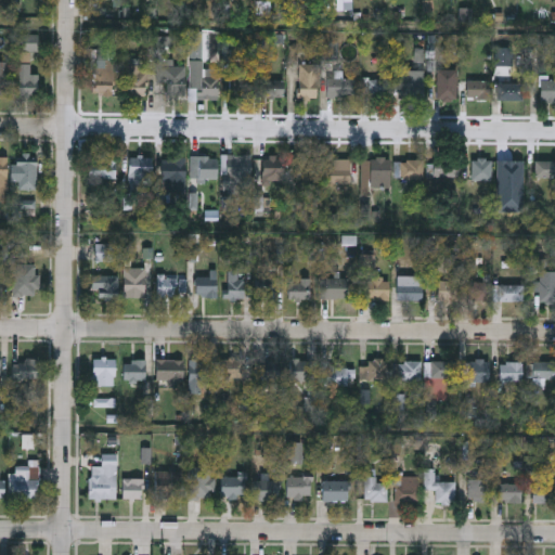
[(338,59),(321,59),(321,42),(338,42),(338,59)]
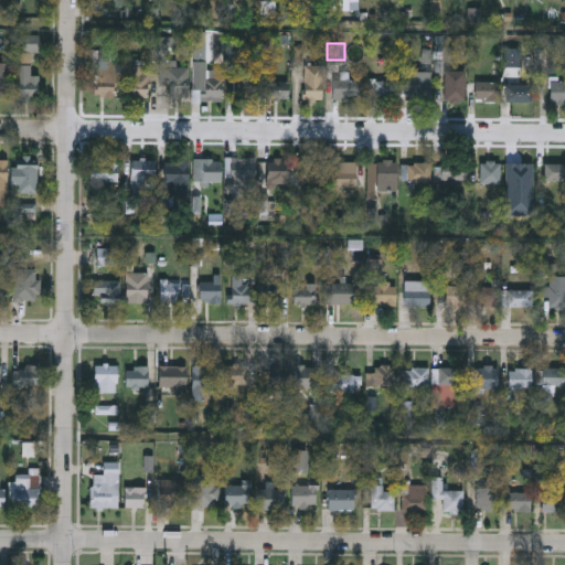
[(117,51),(115,97),(95,96),(97,51),(117,51)]
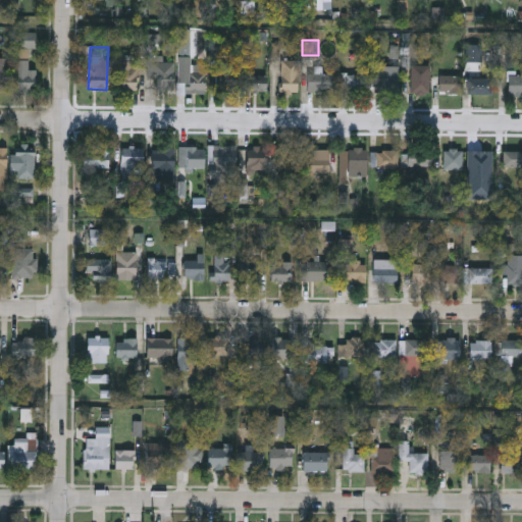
[(36,69),(36,91),(15,91),(15,49),(28,49),(28,69),(36,69)]
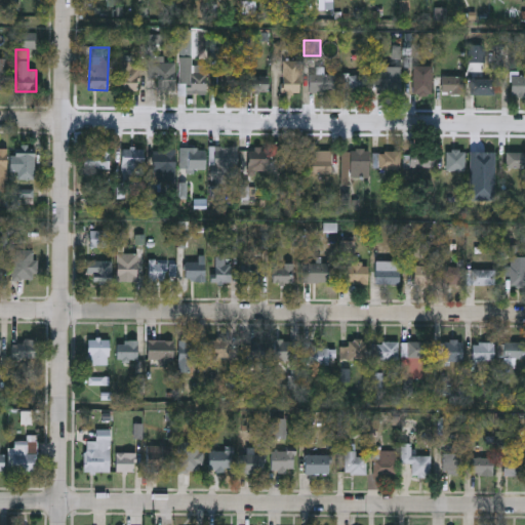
[(178,93),(178,56),(193,56),(193,65),(206,65),(206,93),(178,93)]
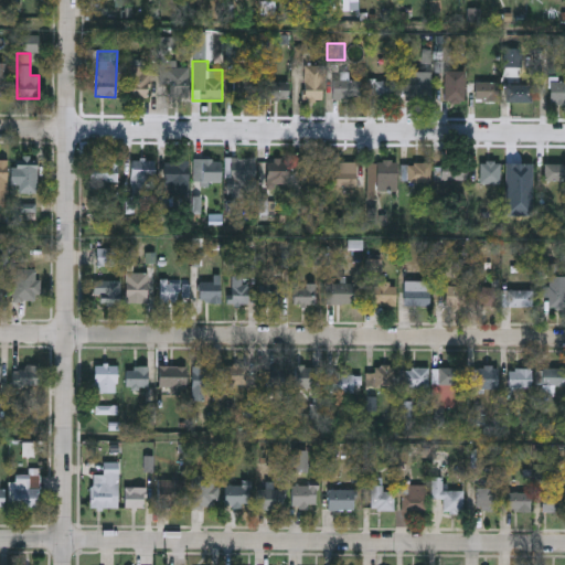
[(0,63),(9,63),(9,95),(0,95),(0,63)]
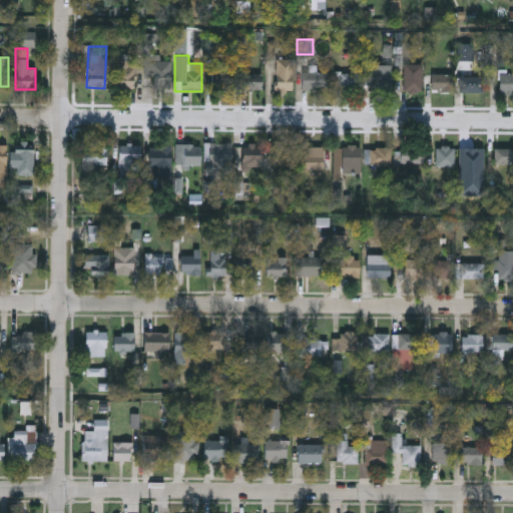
[(116,89),(116,61),(136,61),(136,89),(116,89)]
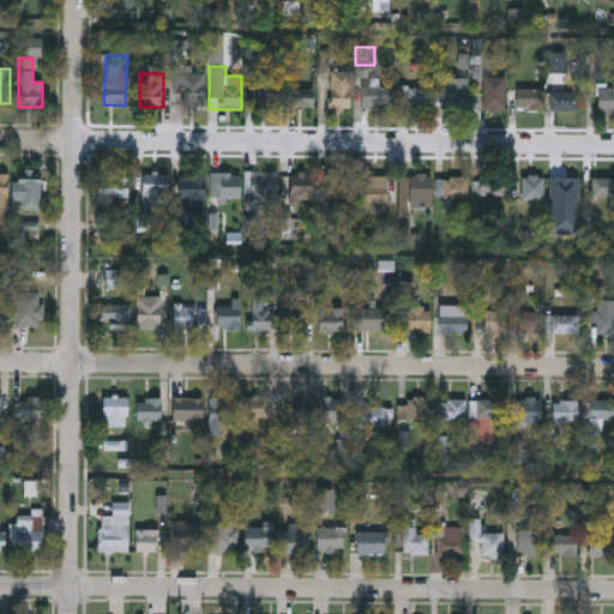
[(203,107),(180,107),(180,73),(203,73),(203,107)]
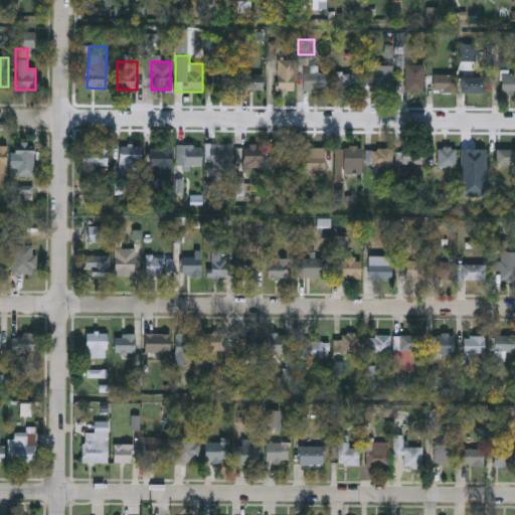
[(277,62),(294,62),(293,91),(276,91),(277,62)]
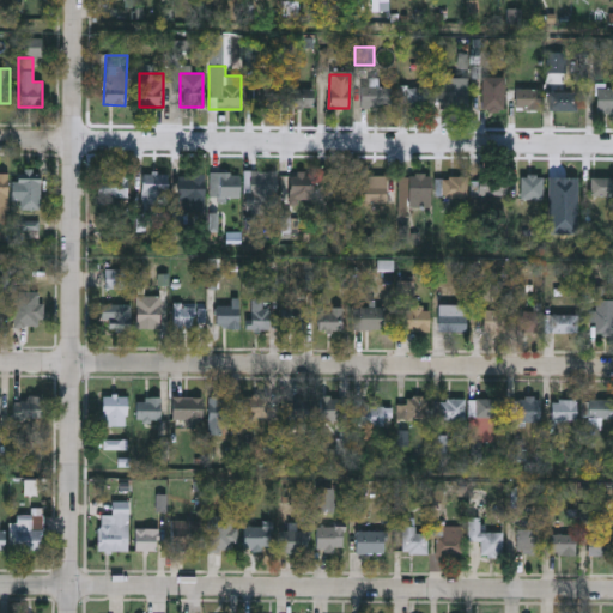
[(275,107),(253,107),(253,76),(275,76),(275,107)]
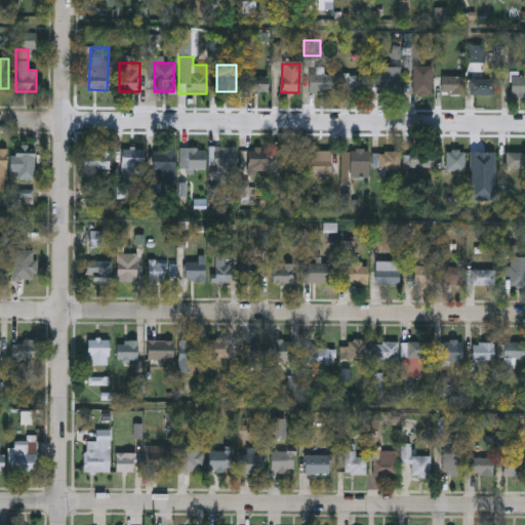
[(400,66),(400,93),(376,93),(376,66),(400,66)]
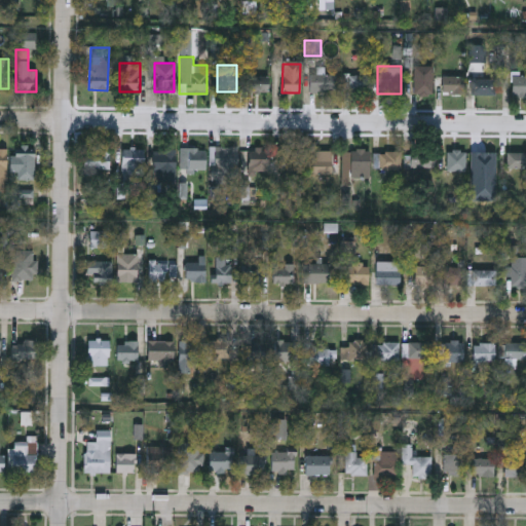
[(431,66),(431,95),(413,95),(413,66),(431,66)]
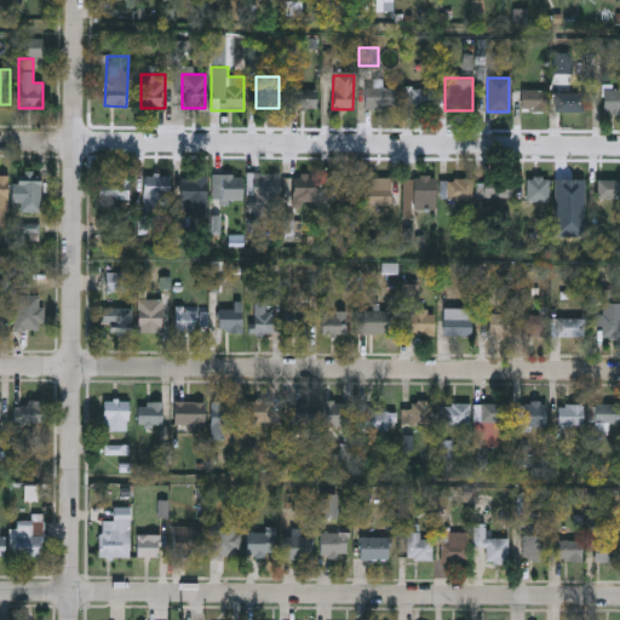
[(395,107),(365,107),(365,87),(395,87),(395,107)]
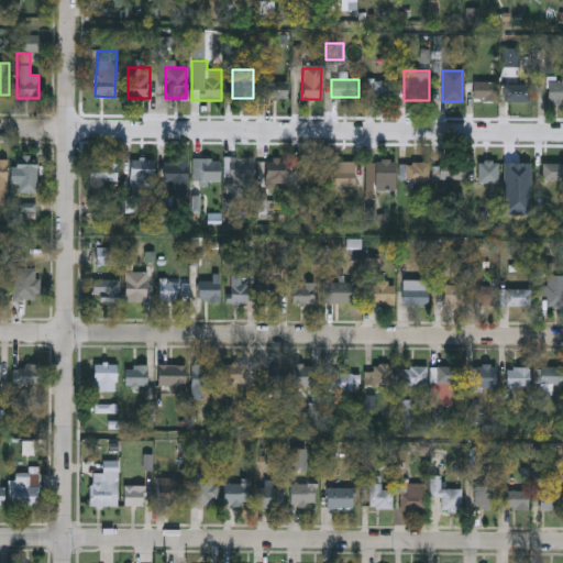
[(287,97),(260,97),(260,80),(287,80),(287,97)]
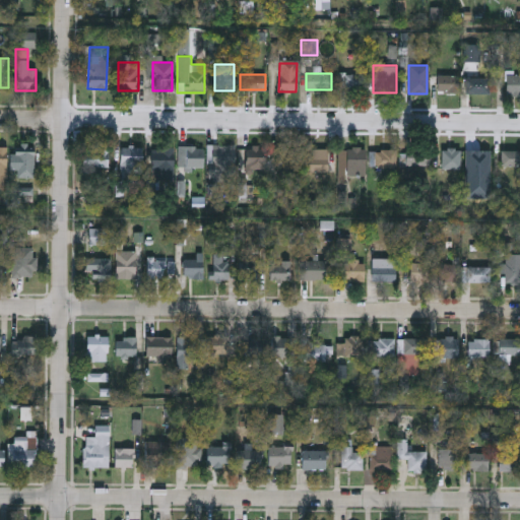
[(342,91),(342,74),(365,74),(365,91),(342,91)]
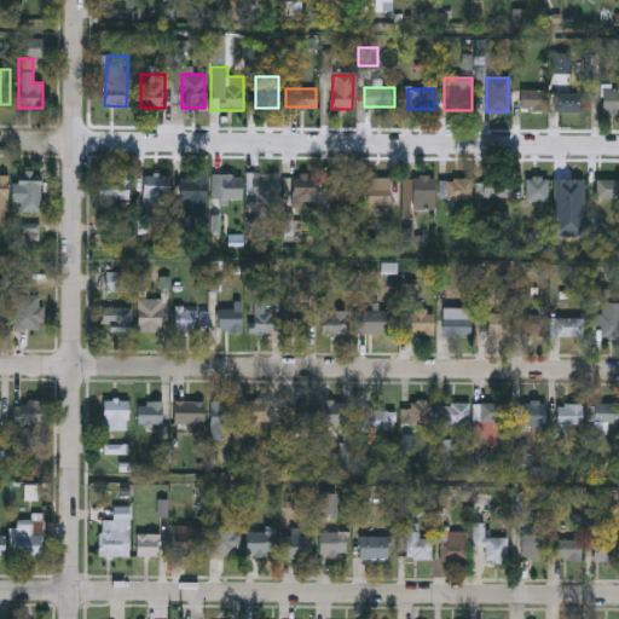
[(545,110),(522,110),(522,90),(545,90),(545,110)]
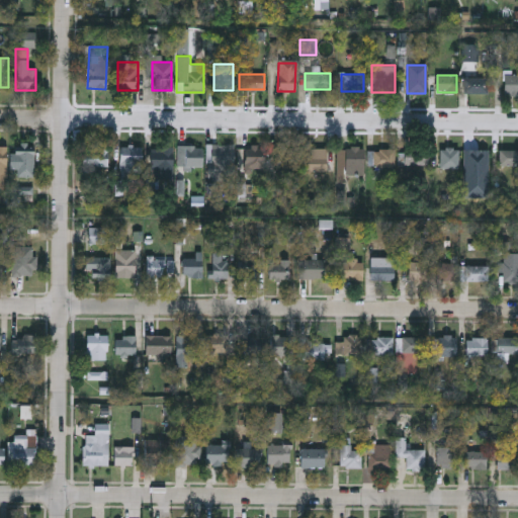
[(517,94),(504,94),(504,75),(517,75),(517,94)]
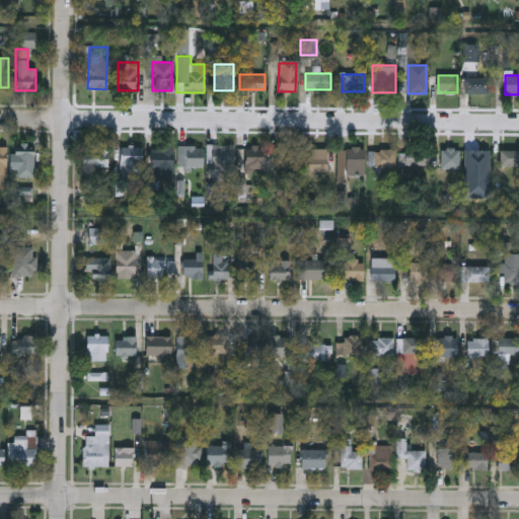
[(488,93),(464,93),(464,78),(488,78),(488,93)]
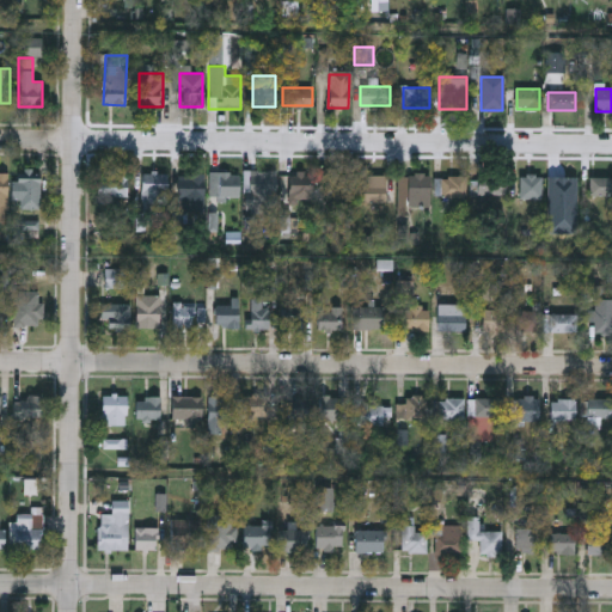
[(40,169),(40,196),(16,196),(16,169),(40,169)]
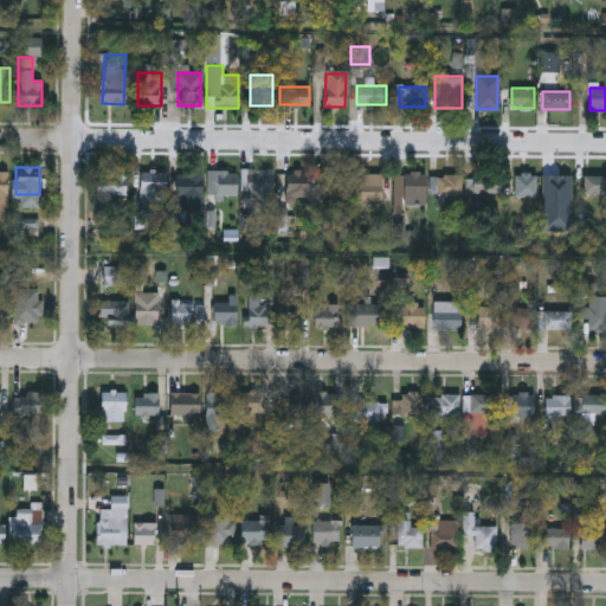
[(288,198),(288,168),(310,168),(310,198),(288,198)]
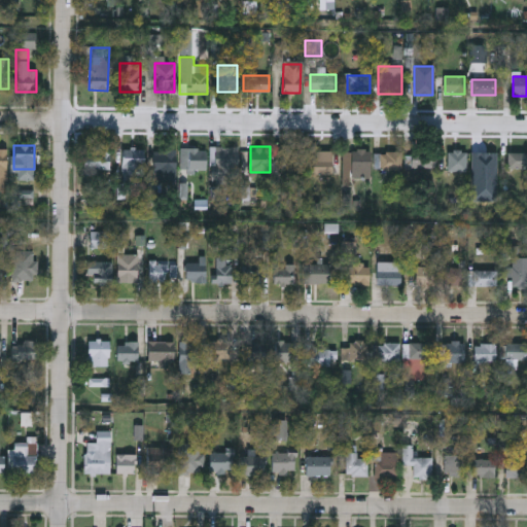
[(214,147),(238,147),(238,173),(214,173),(214,147)]
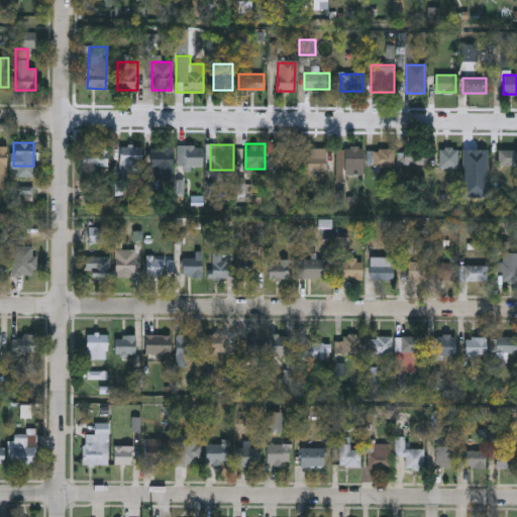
[(119,171),(119,145),(140,145),(140,171),(119,171)]
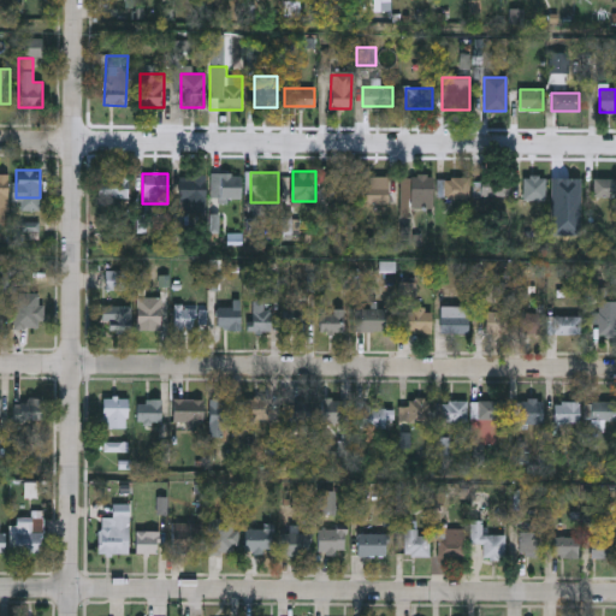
[(212,199),(212,173),(242,173),(242,199),(212,199)]
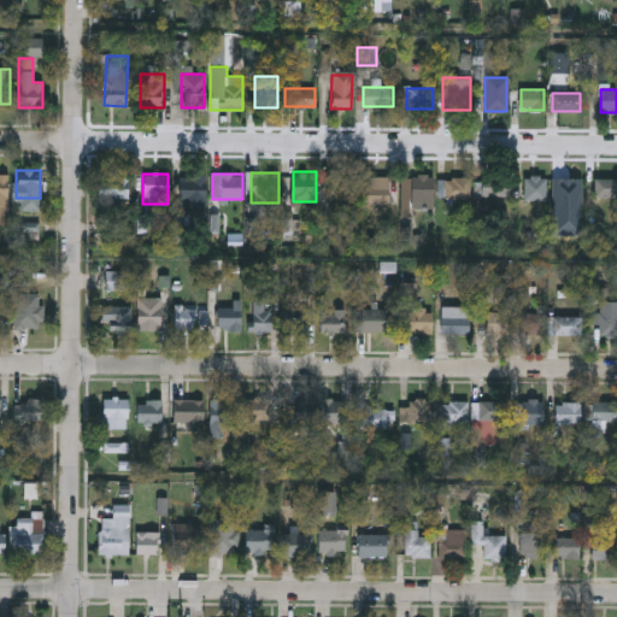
[(205,175),(205,213),(178,213),(178,175),(205,175)]
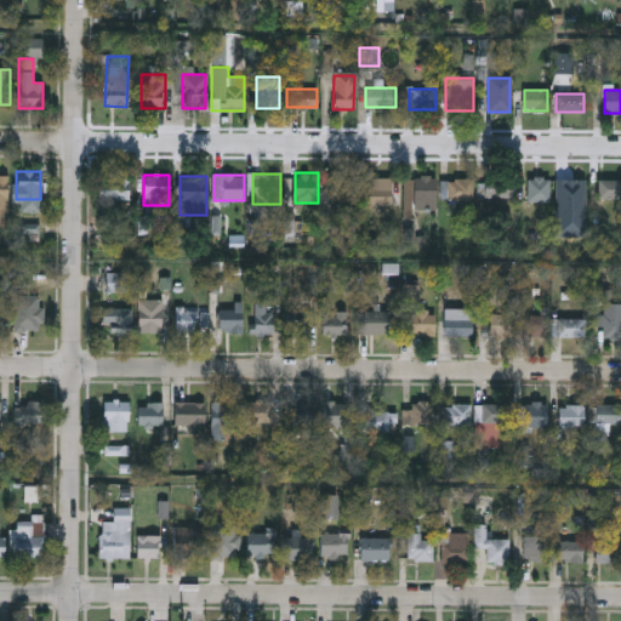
[(98,199),(98,177),(129,177),(129,199),(98,199)]
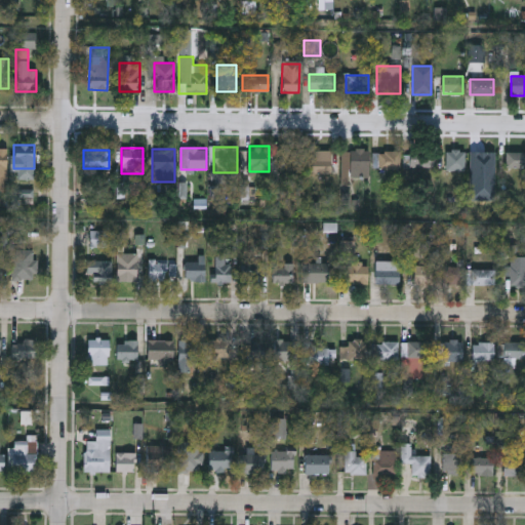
[(305,173),(305,150),(330,150),(330,173),(305,173)]
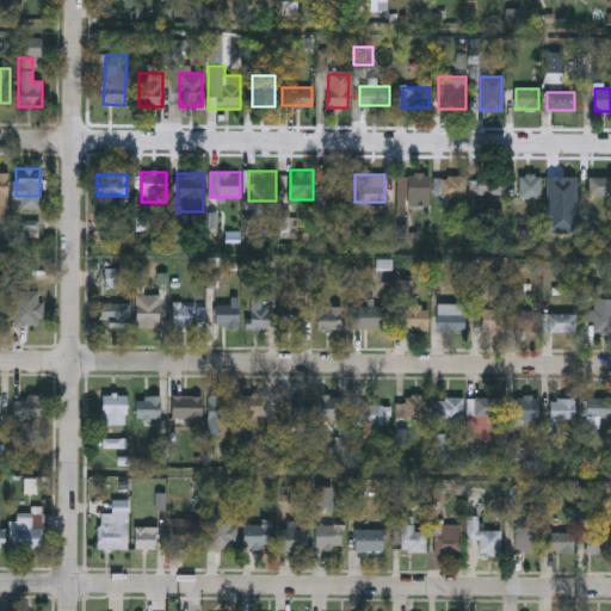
[(397,174),(427,174),(427,204),(397,204),(397,174)]
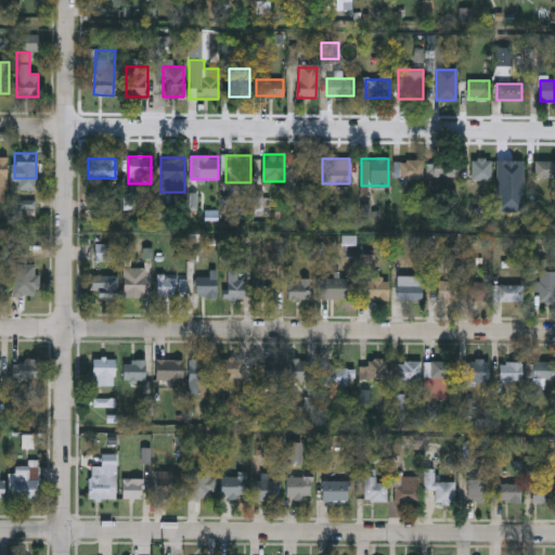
[(422,159),(422,179),(402,178),(403,159),(422,159)]
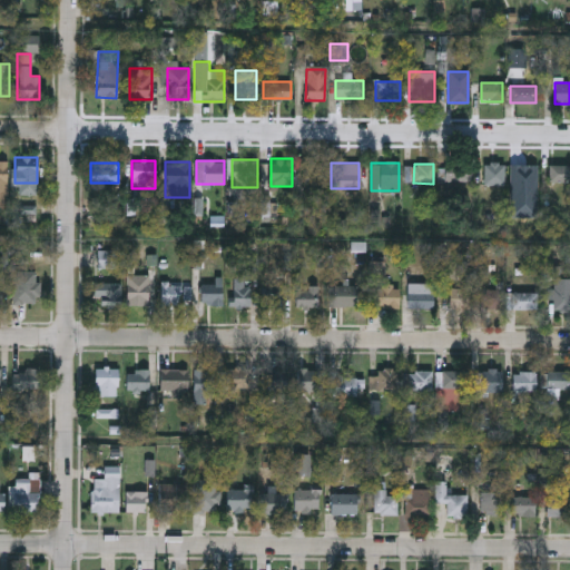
[(470,164),(470,183),(443,183),(443,164),(470,164)]
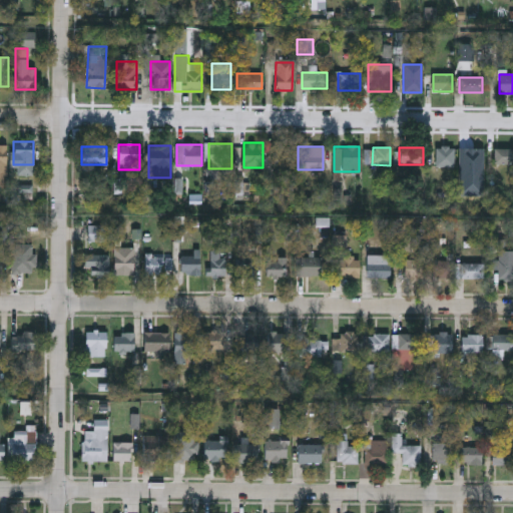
[(435,166),(435,147),(454,147),(454,166),(435,166)]
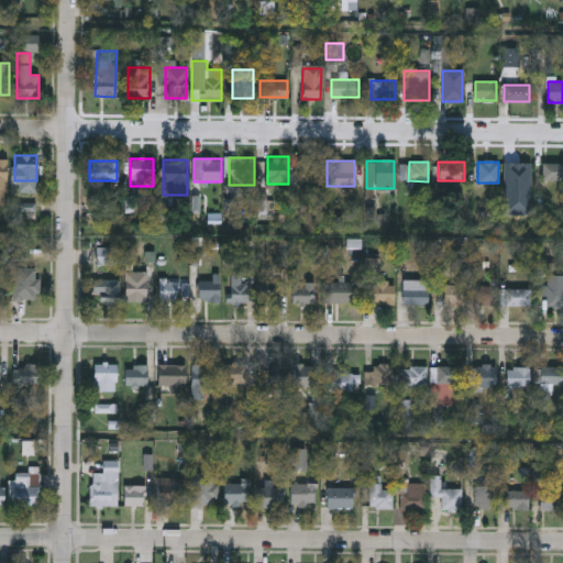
[(508,196),(508,163),(531,163),(531,196),(508,196)]
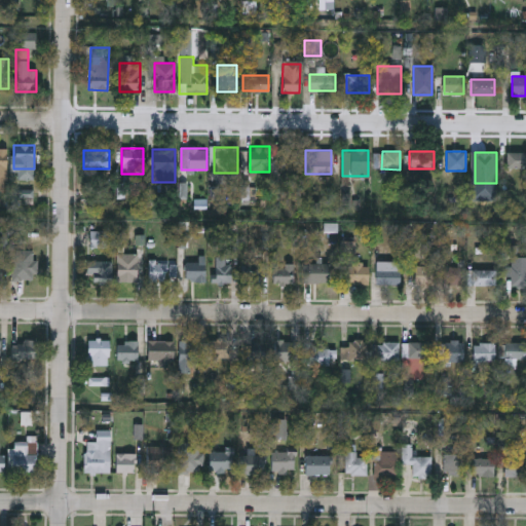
[(525,167),(506,167),(506,152),(525,152),(525,167)]
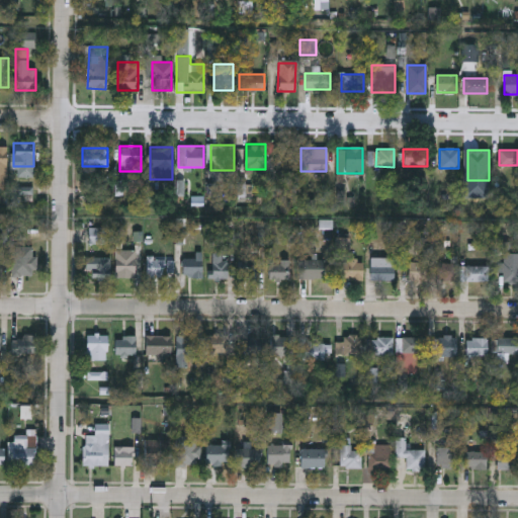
[(290,171),(279,171),(279,158),(290,158),(290,171)]
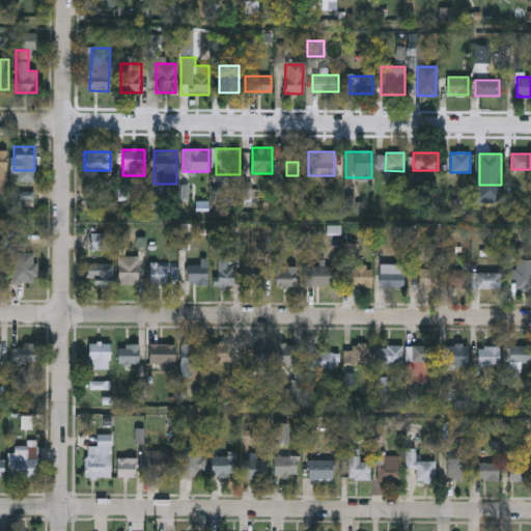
[(108,232),(108,249),(91,249),(91,232),(108,232)]
